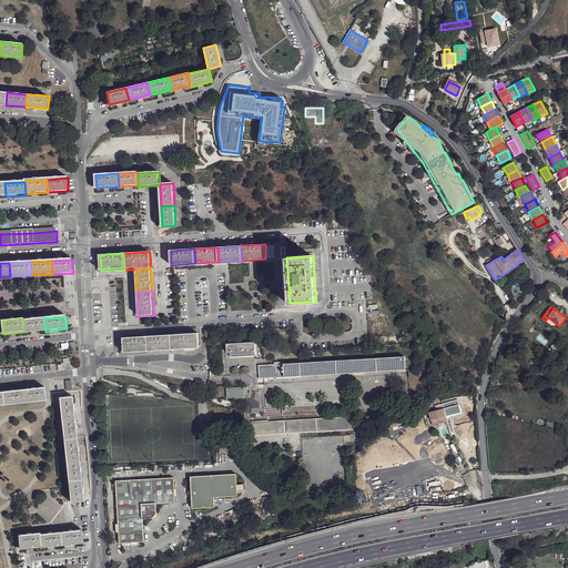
[(46,332),(43,318),(23,321),(23,332),(24,334),(46,332)]
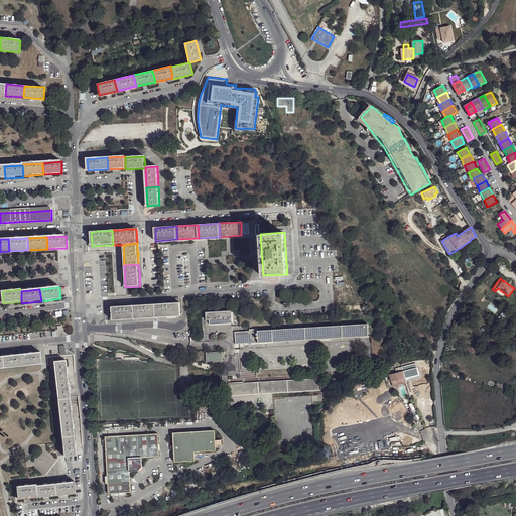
[(155,317),(180,315),(181,313),(180,302),(154,304),(155,317)]
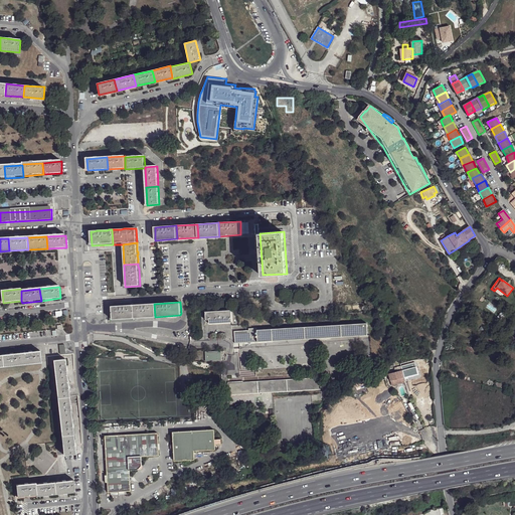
[(154,304),(133,305),(134,318),(155,317),(154,304)]
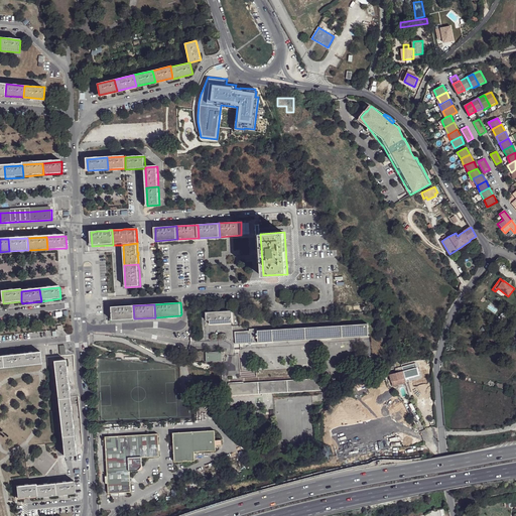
[(134,318),(133,305),(128,305),(116,306),(111,306),(112,320),(134,319),(134,318)]
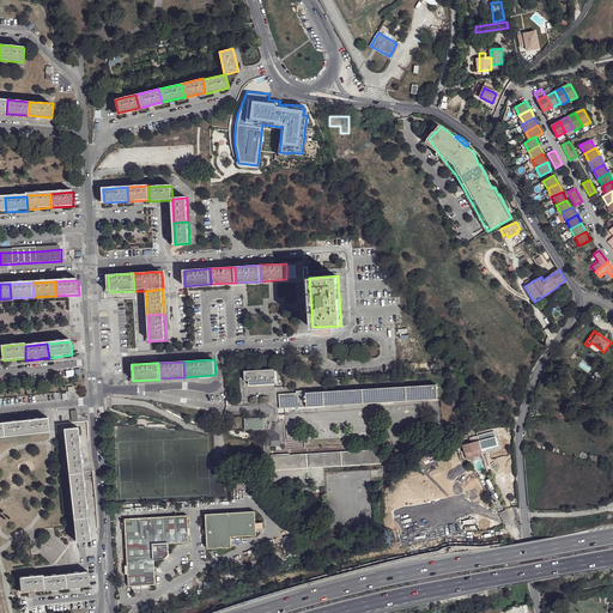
[(275,383),(274,369),(269,369),(269,372),(248,375),(249,380),(249,384),(275,383)]
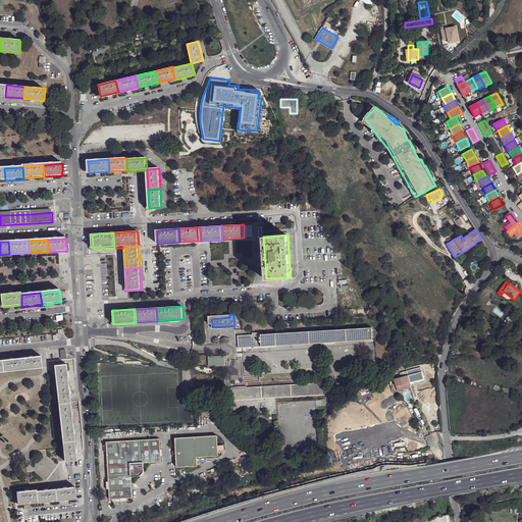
[(371,327),(275,332),(276,345),(372,340),(371,327)]
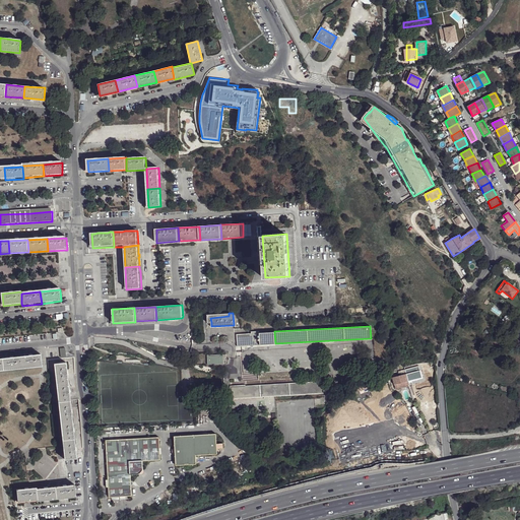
[(261,344),(260,332),(260,330),(251,331),(252,333),(237,334),(238,346),(242,345),(261,344)]
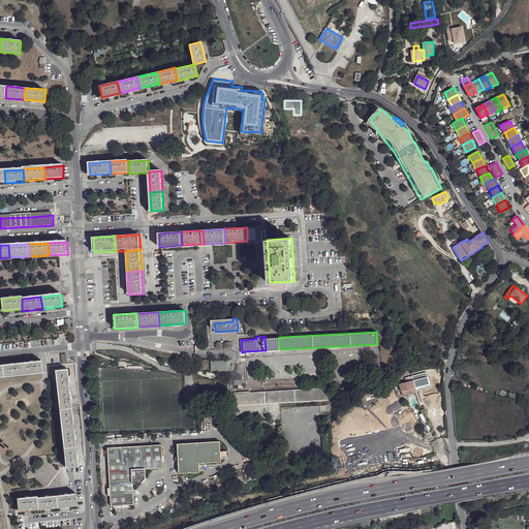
[(279,337),(265,338),(266,350),(280,349),(279,337)]
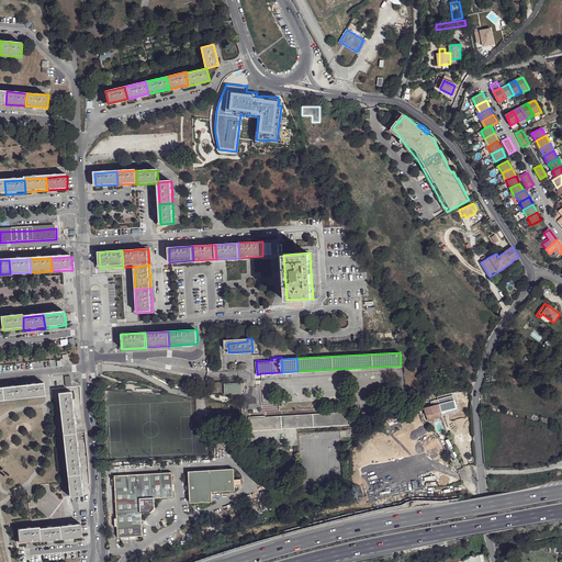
[(402,378),(401,368),(377,370),(377,380),(402,378)]
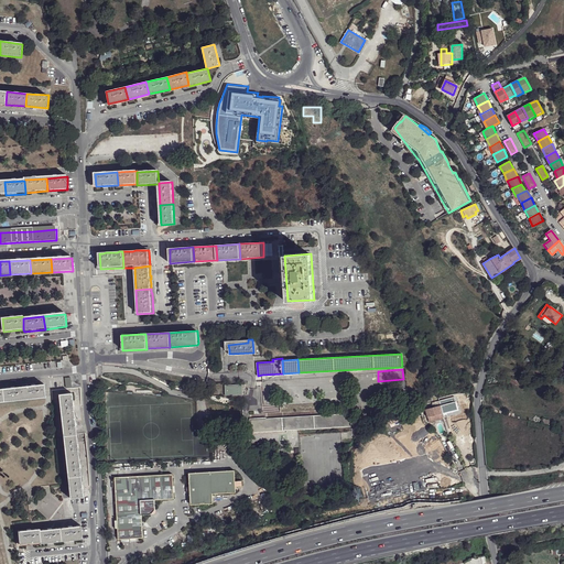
[(240,382),(224,382),(224,393),(240,392),(240,382)]
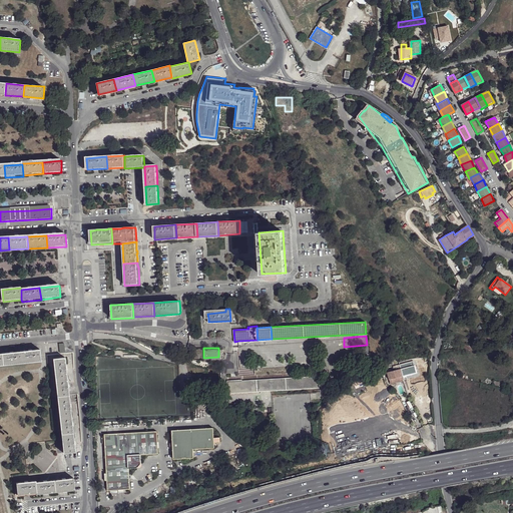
[(42,363),(40,351),(21,353),(23,365),(42,363)]
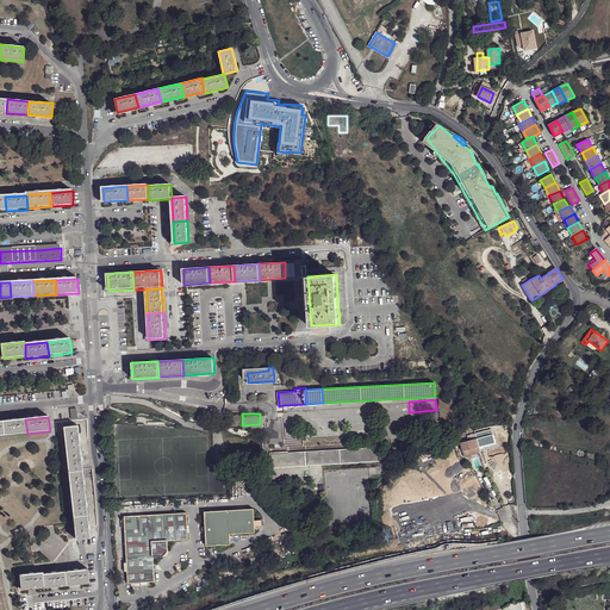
[(27,434),(25,419),(4,423),(5,436),(27,434)]
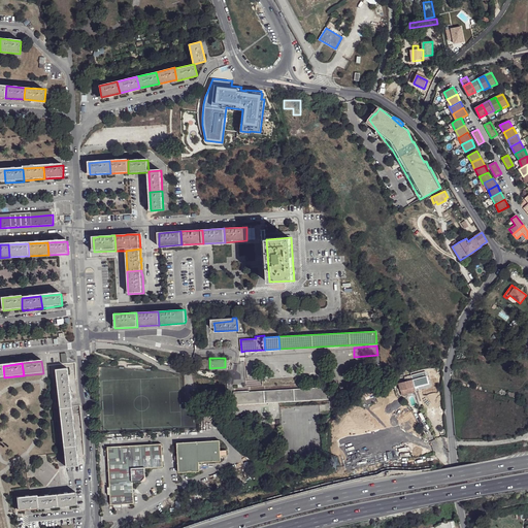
[(68,370),(57,371),(59,391),(70,389),(68,370)]
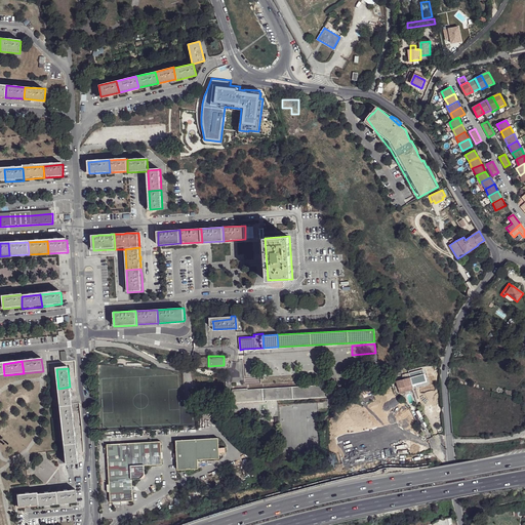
[(403,379),(395,381),(397,389),(411,386),(426,381),(423,374),(421,374),(420,370),(401,375),(403,379)]
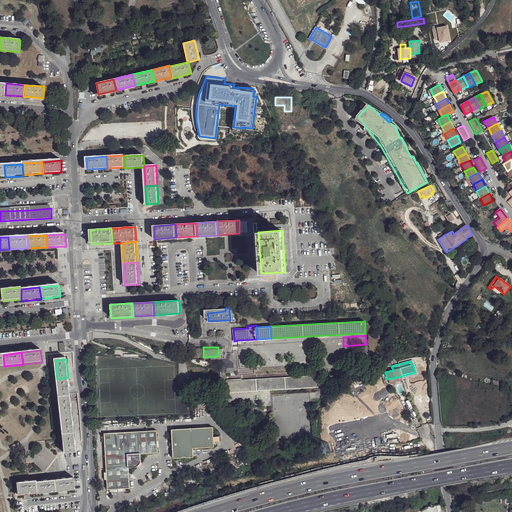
[(375,372),(361,378),(363,382),(377,376),(375,372)]
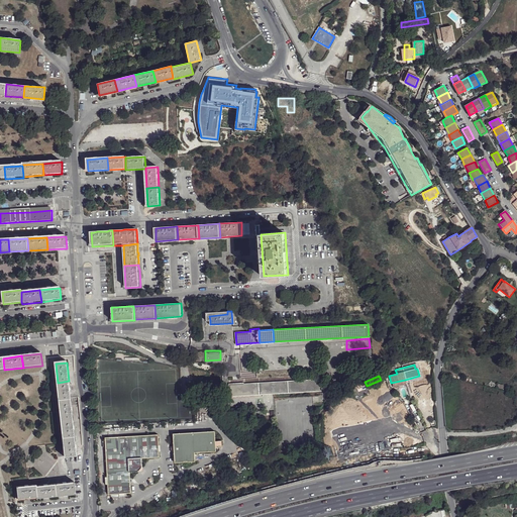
[(228,395),(320,391),(320,379),(243,384),(243,383),(228,384),(228,395)]
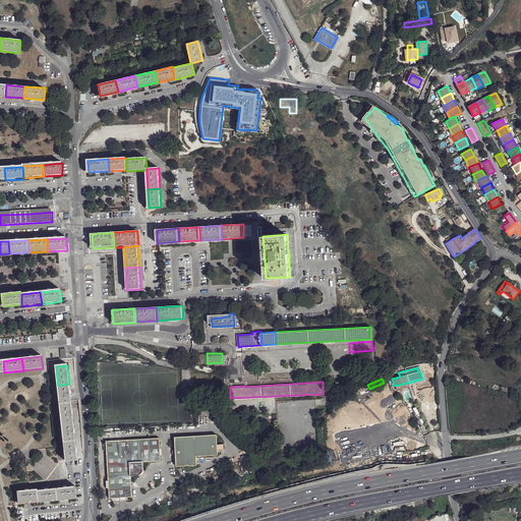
[(408,383),(394,386),(396,391),(409,388),(408,383)]
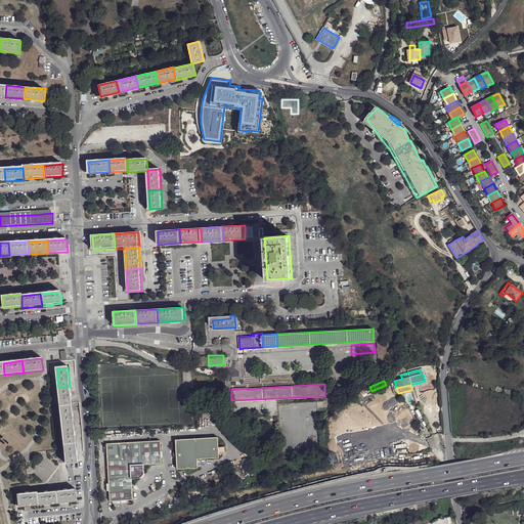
[(70,386),(58,388),(60,406),(72,405),(70,386)]
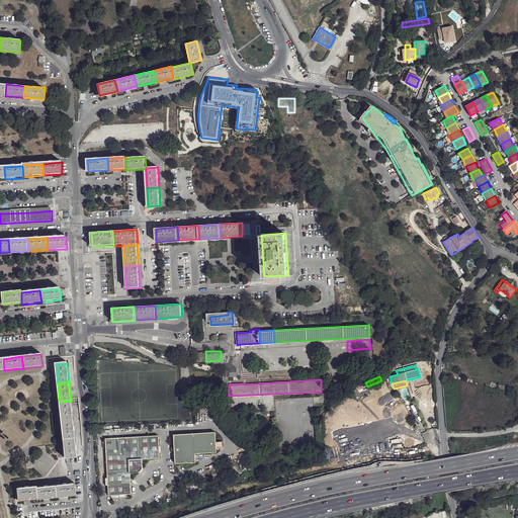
[(365,382),(356,385),(358,391),(367,386),(365,382)]
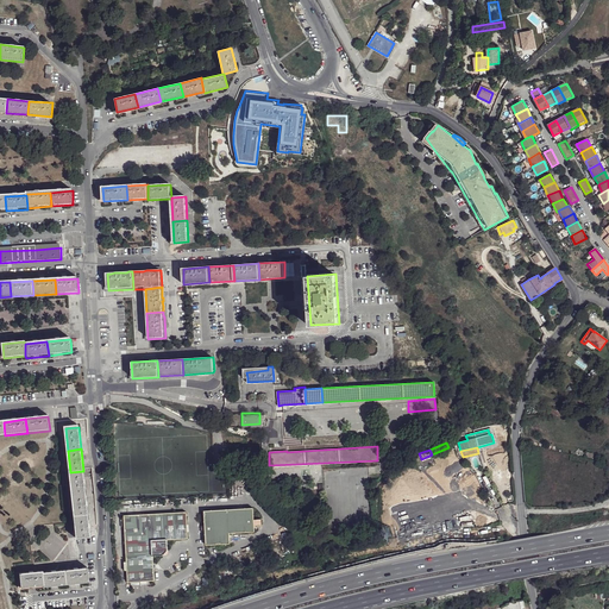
[(83,471),(70,472),(73,495),(86,494),(83,471)]
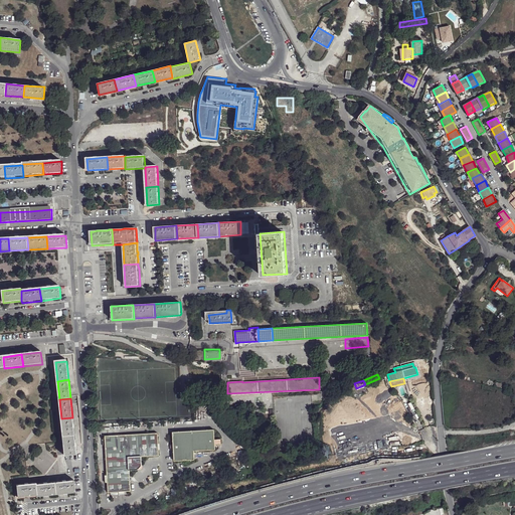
[(72,417),(61,418),(63,437),(74,436),(72,417)]
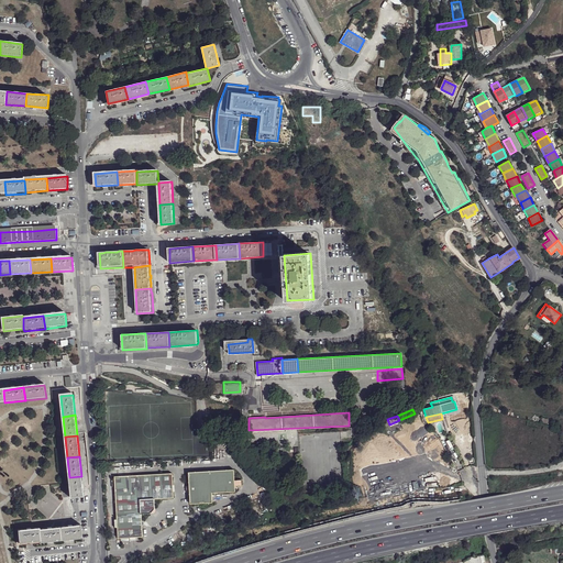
[(233,471),(188,473),(188,486),(189,492),(189,505),(211,504),(211,494),(234,493),(233,471)]
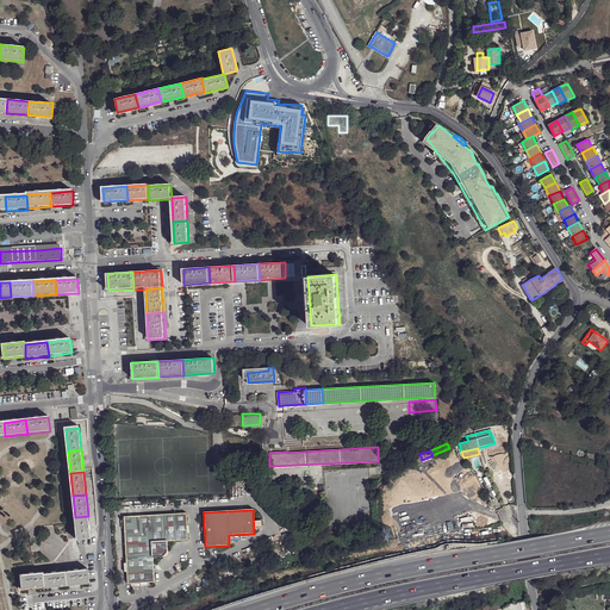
[(126,572),(126,584),(154,583),(153,558),(162,556),(167,552),(166,541),(187,540),(186,514),(123,517),(123,521),(124,528),(125,564),(126,572)]
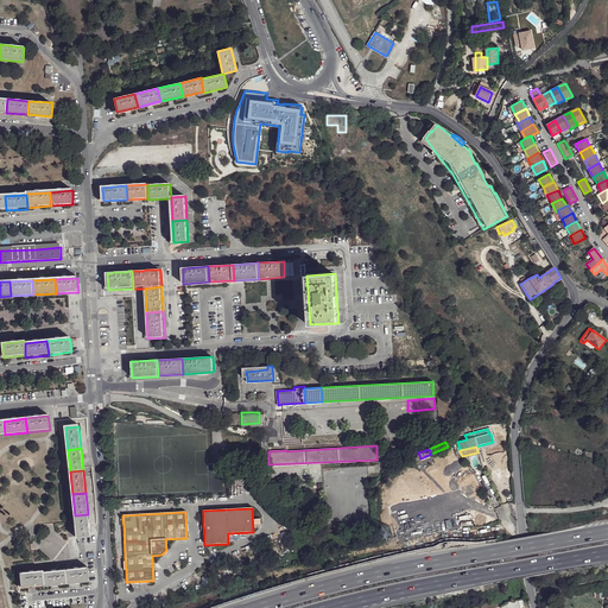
[(88,514),(75,515),(77,539),(90,537),(88,514)]
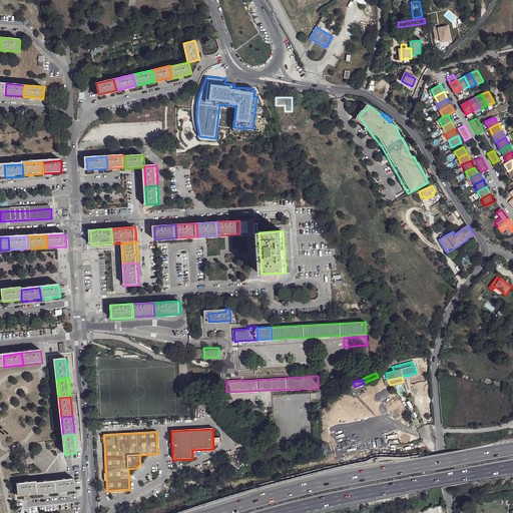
[(55,481),(56,493),(74,491),(73,480),(55,481)]
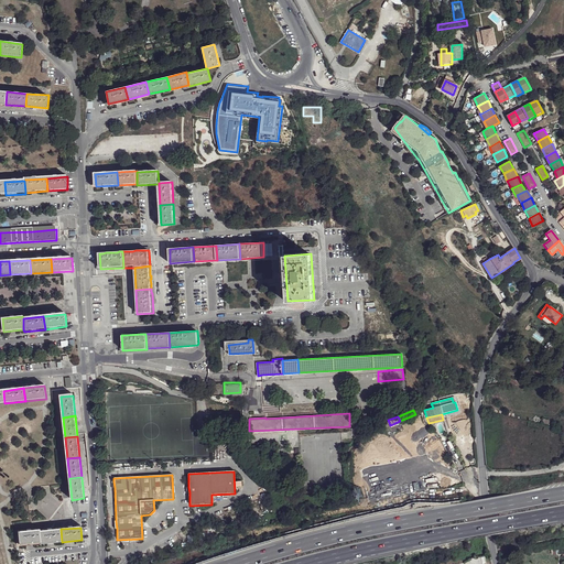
[(40,532),(40,543),(40,544),(62,542),(61,529),(40,532)]
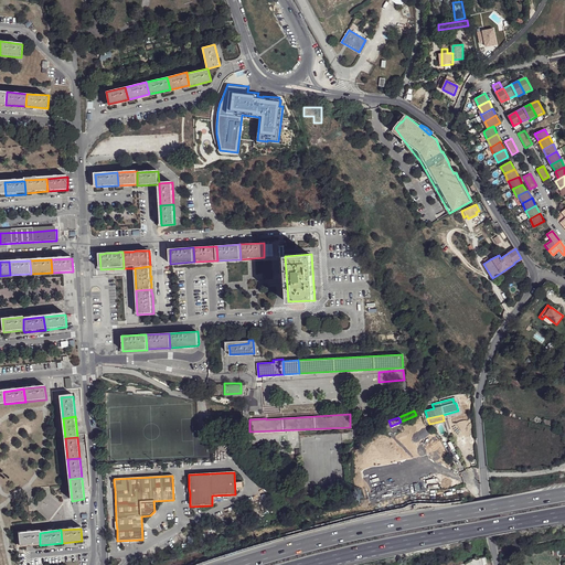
[(40,544),(40,533),(40,531),(18,533),(20,546),(23,546),(40,544)]
